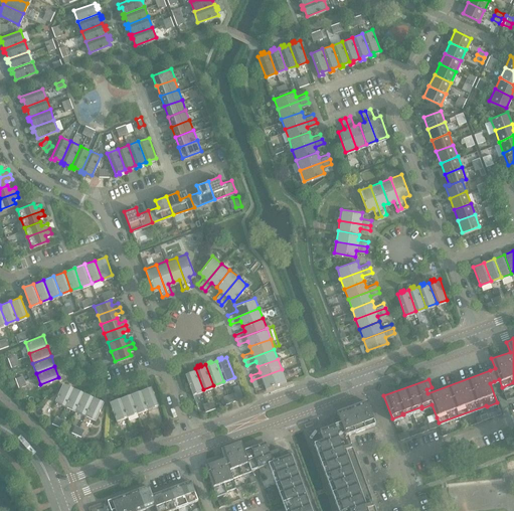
[(192,393),(203,389),(195,368),(191,370),(190,368),(187,369),(188,371),(184,372),(192,393)]
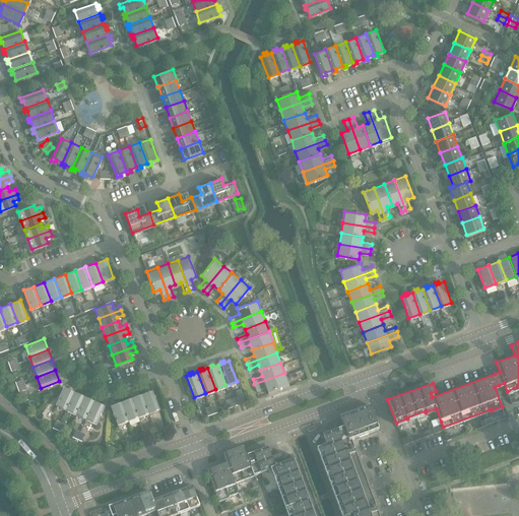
[(268,391),(288,384),(284,373),(254,384),(256,389),(265,385),(268,391)]
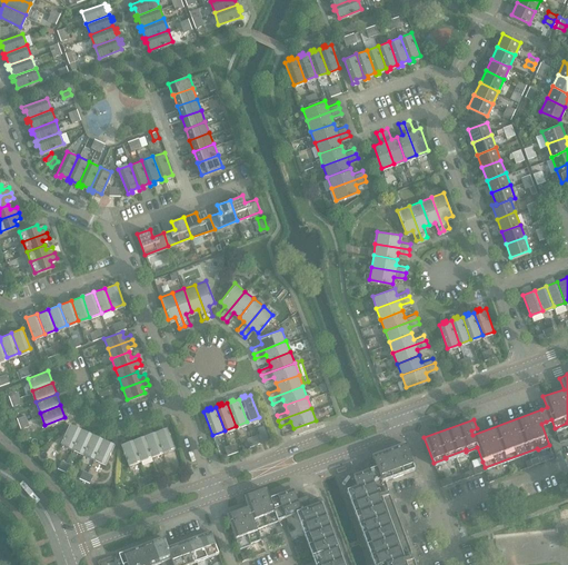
[(71,447),(81,427),(69,422),(60,442),(71,447)]
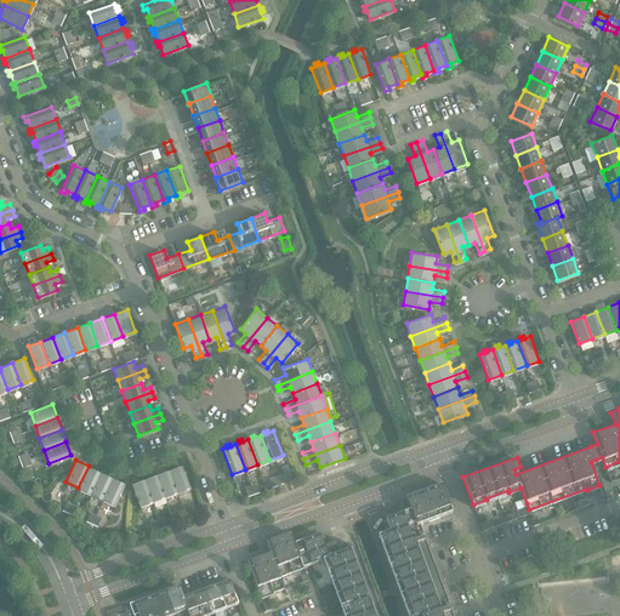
[(182,465),(170,469),(177,491),(191,486),(182,465)]
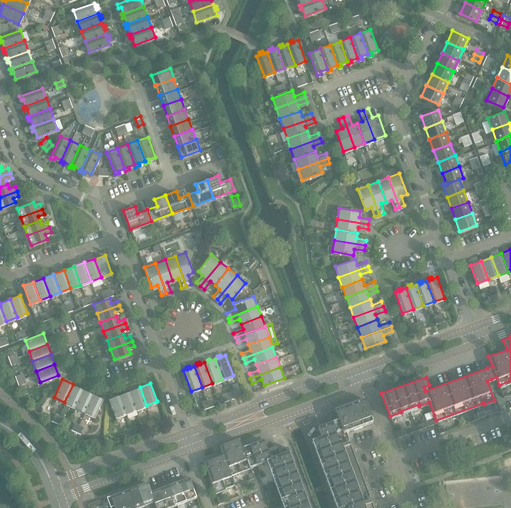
[(82,389),(73,384),(64,402),(74,406),(82,389)]
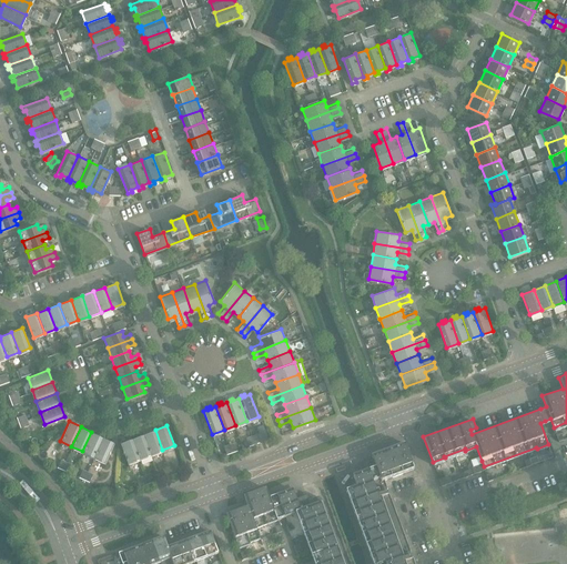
[(162,450),(155,430),(144,433),(151,454),(162,450)]
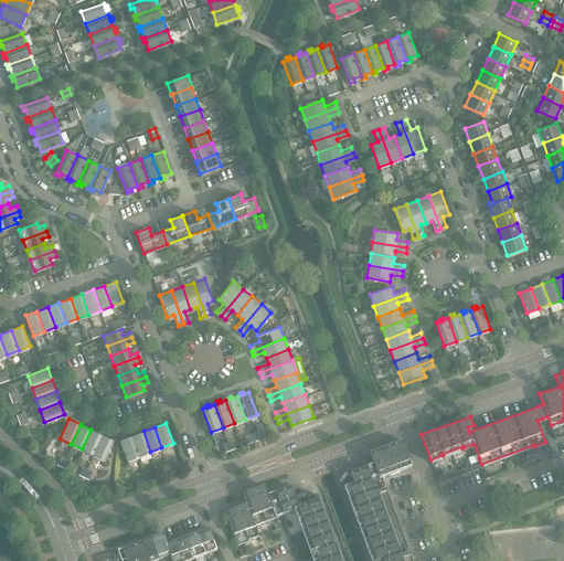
[(91,430),(82,448),(93,454),(102,434),(91,430)]
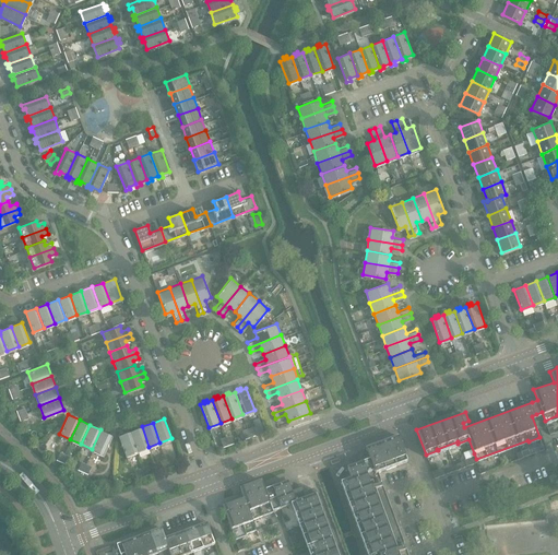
[(142,426),(130,430),(138,450),(149,447),(142,426)]
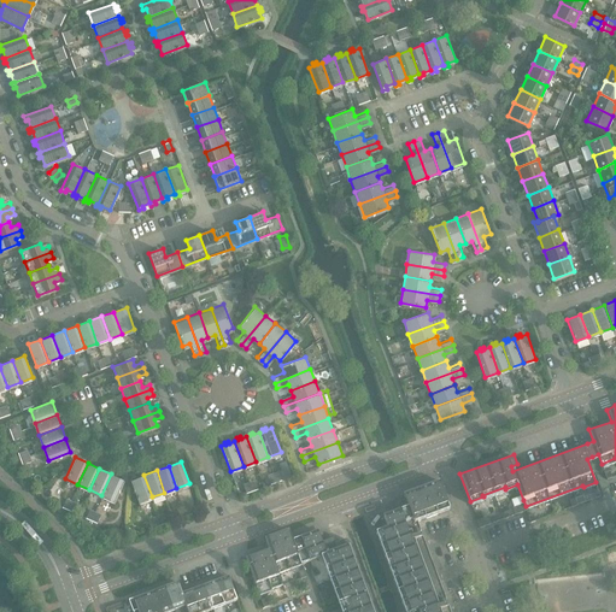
[(124,480),(111,474),(101,495),(113,501),(124,480)]
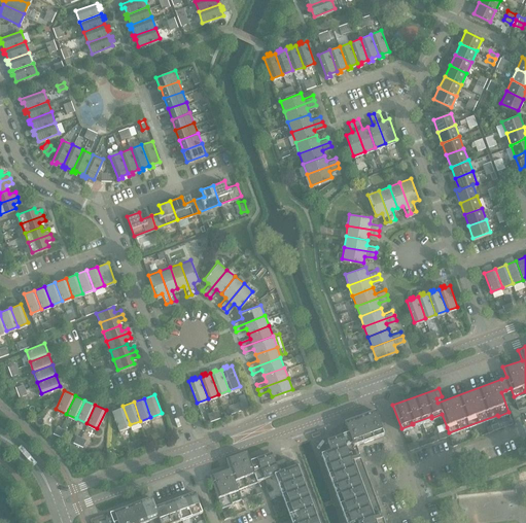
[(130,424),(123,406),(111,410),(118,428),(130,424)]
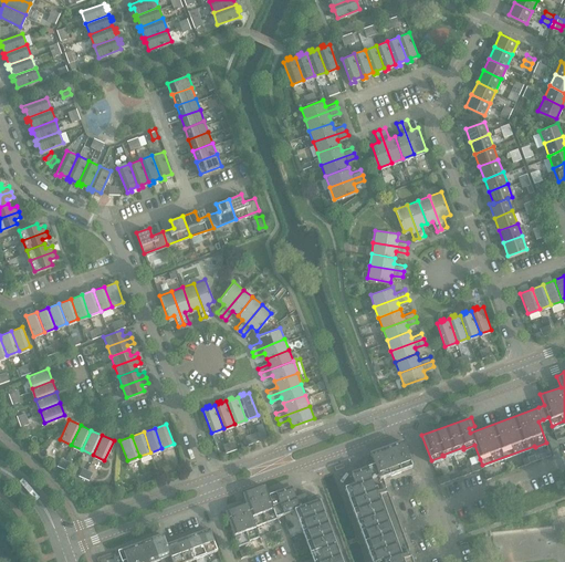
[(383,476),(385,475),(412,465),(403,438),(369,450),(372,454),(366,456),(366,459),(364,460),(366,466),(352,471),(355,482),(345,486),(373,561),(414,561),(410,551),(383,476)]
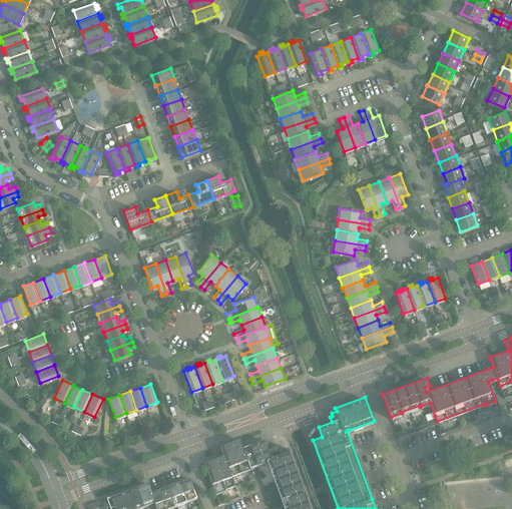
[(55,412),(51,420),(56,422),(59,414),(55,412)]
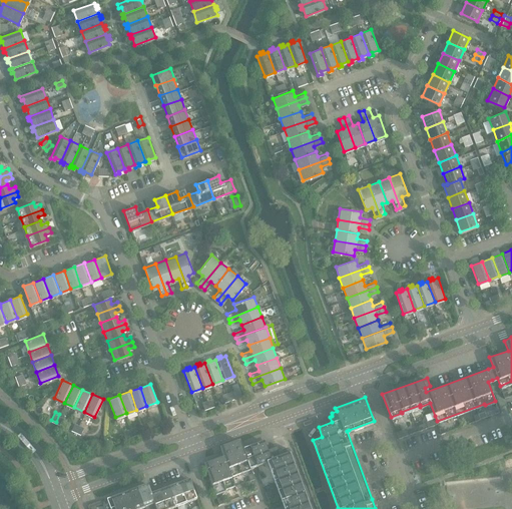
[(59,414),(56,422),(61,424),(64,416),(59,414)]
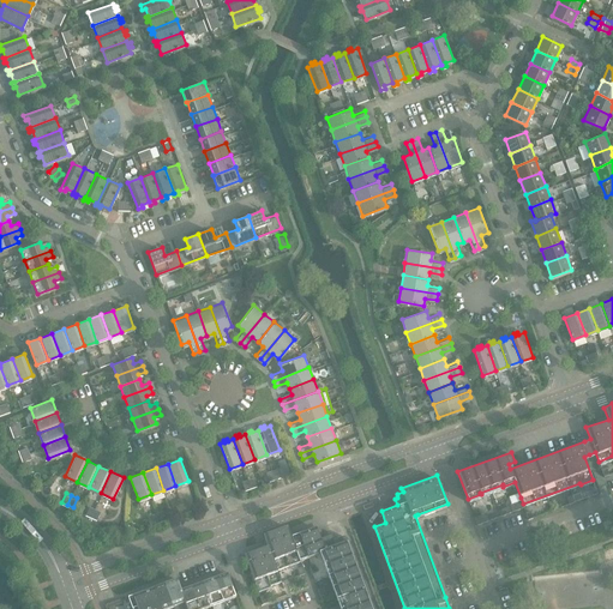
[(523,505),(523,504),(521,498),(509,501),(512,508),(523,505)]
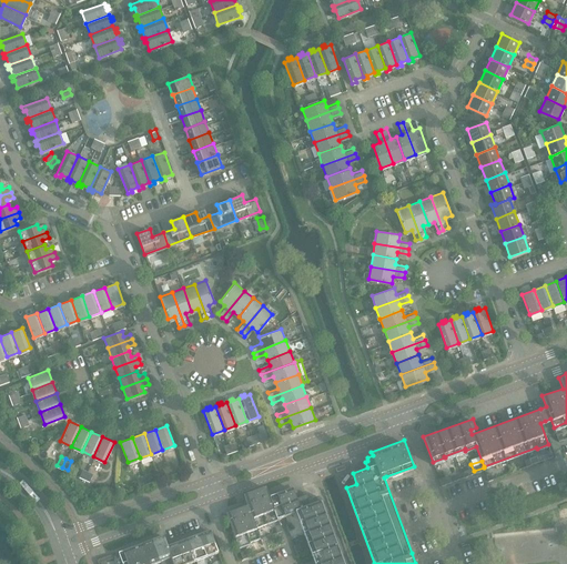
[(82,466),(79,475),(83,477),(88,469),(82,466)]
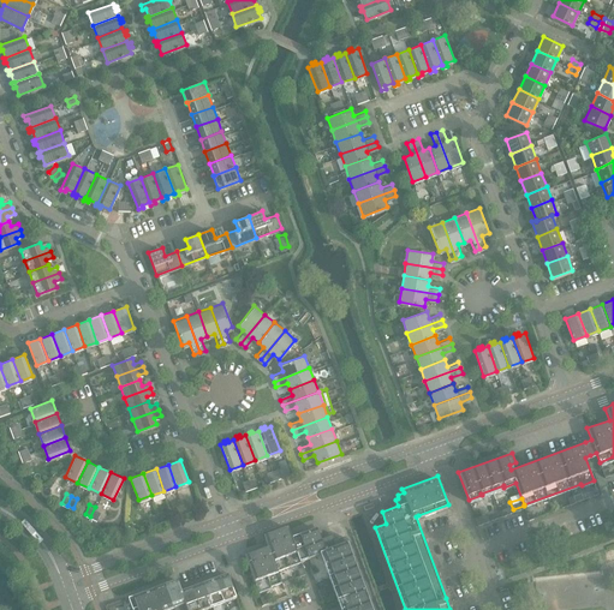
[(490,518),(511,510),(508,506),(489,513),(490,518)]
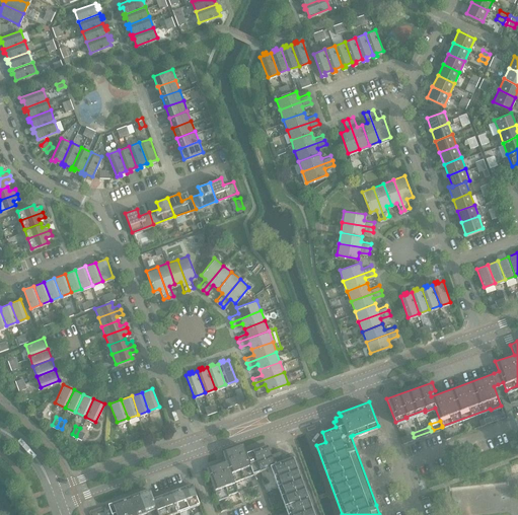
[(80,428),(76,436),(81,438),(85,430),(80,428)]
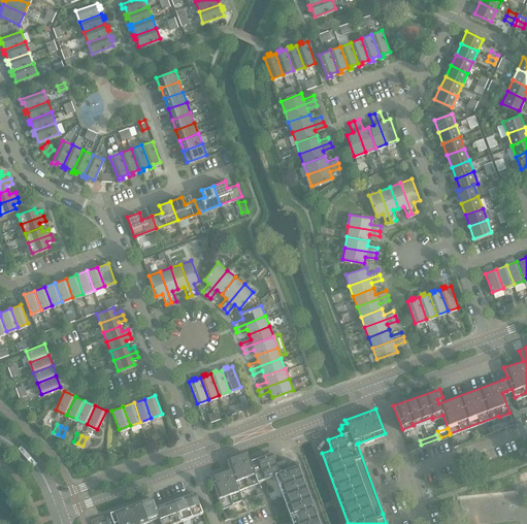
[(409,449),(420,446),(417,439),(407,443),(409,449)]
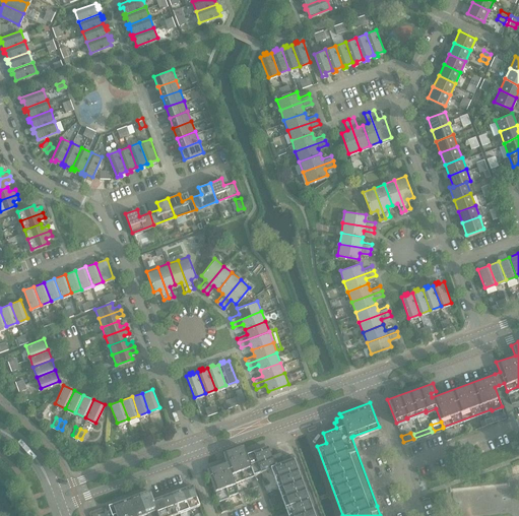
[(254,473),(257,472),(270,467),(285,507),(286,510),(274,515),(285,515),(288,515),(316,515),(310,499),(293,452),(282,456),(281,451),(271,455),(267,445),(250,451),(247,453),(244,444),(222,451),(226,461),(207,468),(218,500),(230,496),(229,495),(239,491),(235,480),(254,473)]
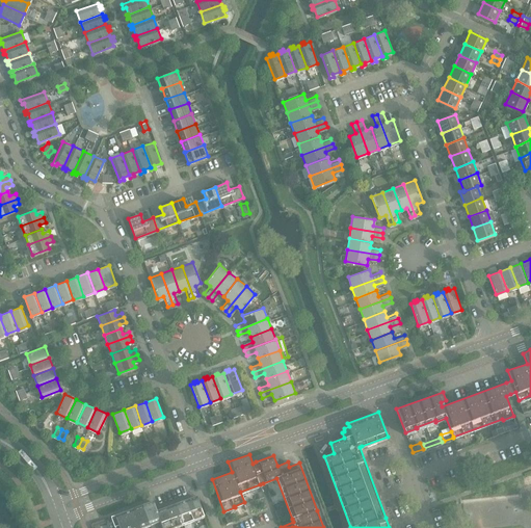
[(267,489),(270,495),(276,493),(274,486),(267,489)]
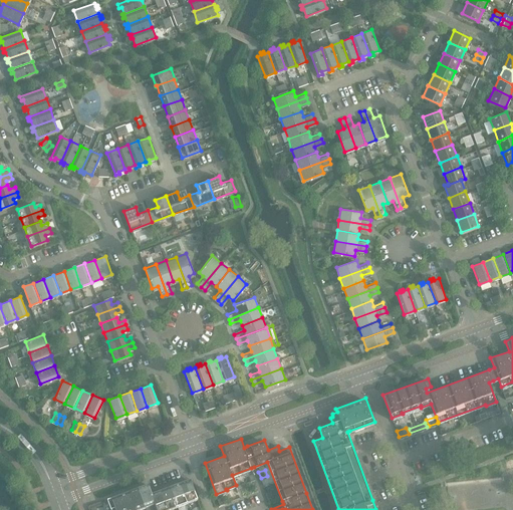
[(190,478),(180,482),(188,501),(198,498),(190,478)]
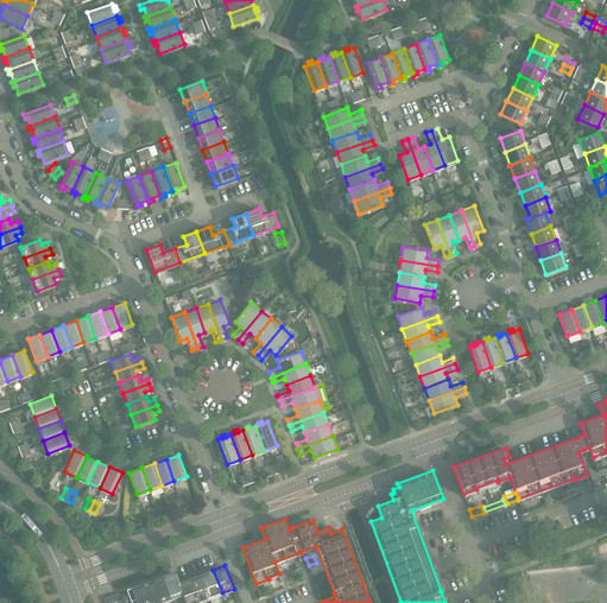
[(210,597),(222,592),(213,570),(202,573),(210,597)]
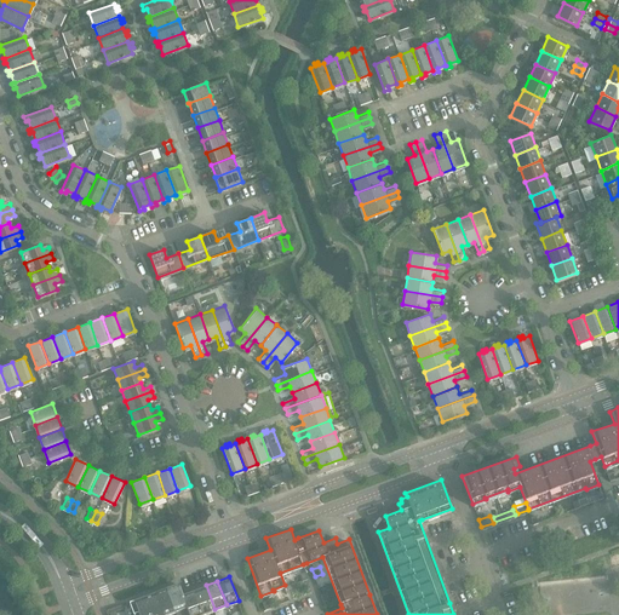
[(178,582),(166,587),(176,610),(185,607),(187,607),(182,595),(183,593),(178,582)]
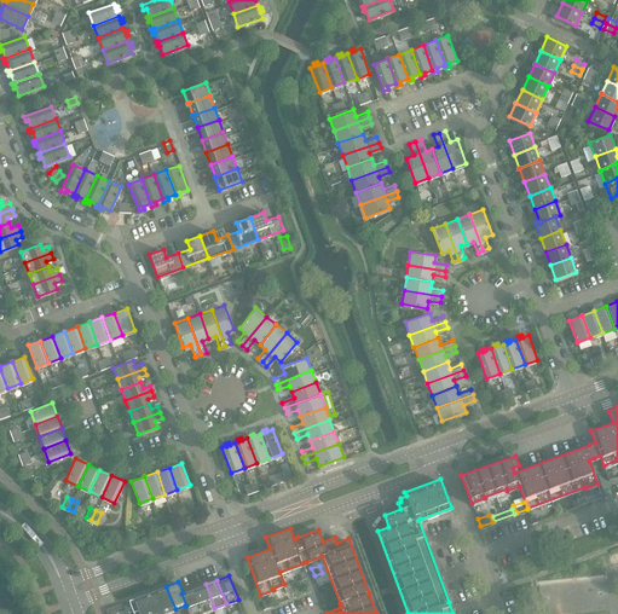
[(206,584),(194,589),(202,613),(214,608),(206,584)]
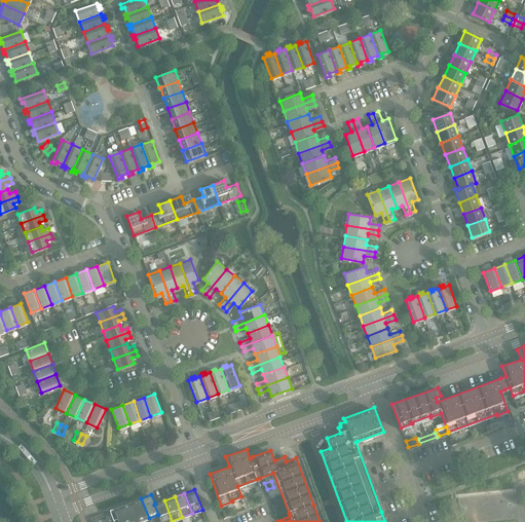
[(130,502),(139,521),(149,518),(141,498),(130,502)]
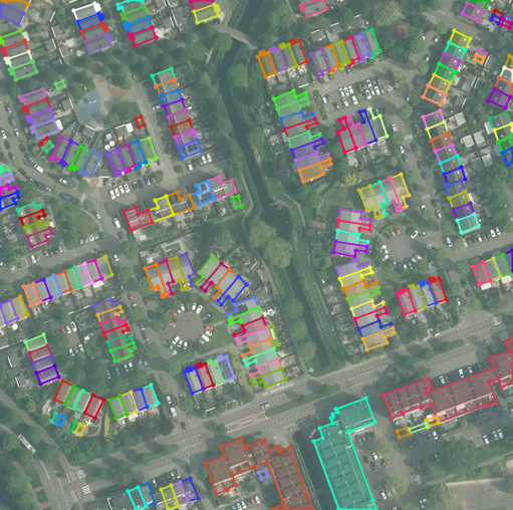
[(156,509),(164,509),(168,509),(161,489),(152,492),(151,493),(155,503),(154,503),(156,509)]
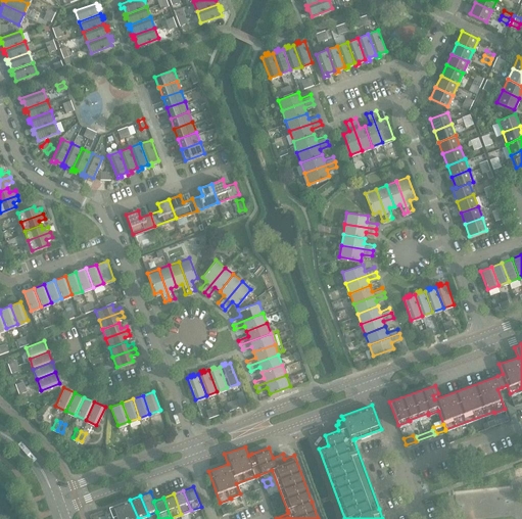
[(277,498),(271,500),(273,506),(279,504),(277,498)]
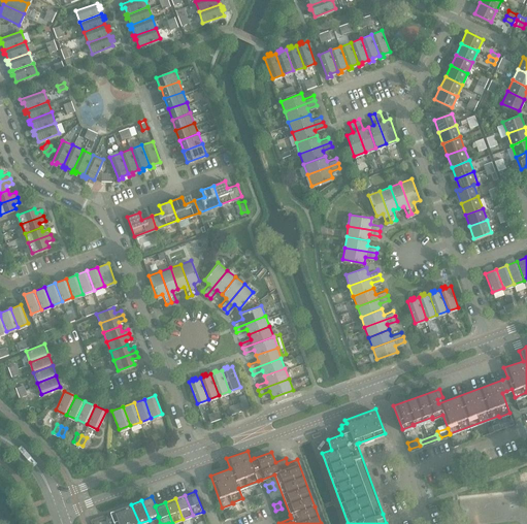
[(109,512),(113,523),(139,523),(131,504),(109,512)]
